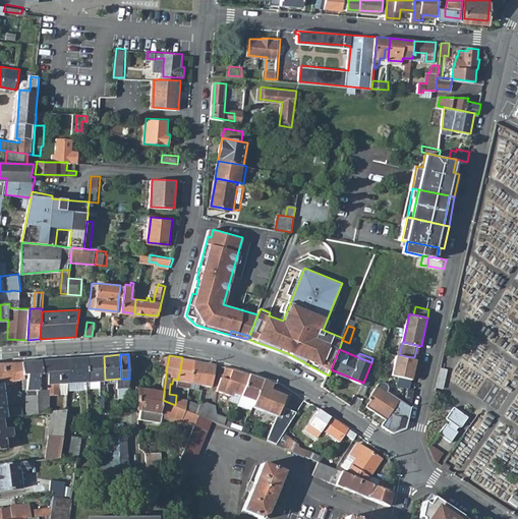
[(70,357),(69,382),(89,381),(88,356),(70,357)]
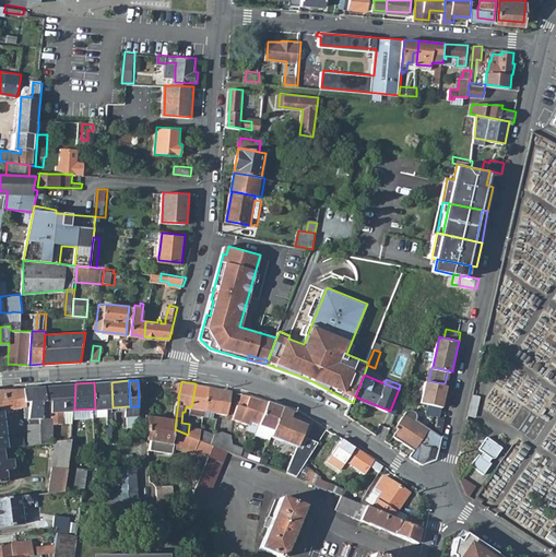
[(94,382),(95,409),(95,418),(108,417),(110,442),(115,442),(114,421),(114,415),(114,411),(113,407),(111,382),(110,382),(94,382)]
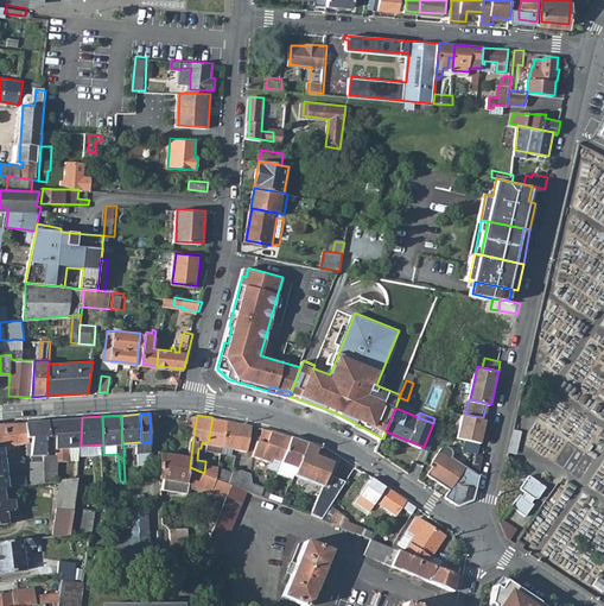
[(491,430),(494,420),(483,417),(474,416),(472,425),(484,428),(491,430)]
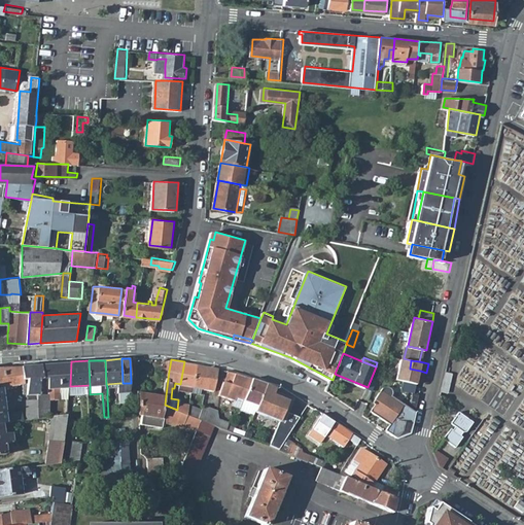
[(70,386),(71,361),(43,363),(43,377),(48,377),(49,387),(49,392),(50,397),(59,397),(60,386),(70,386)]
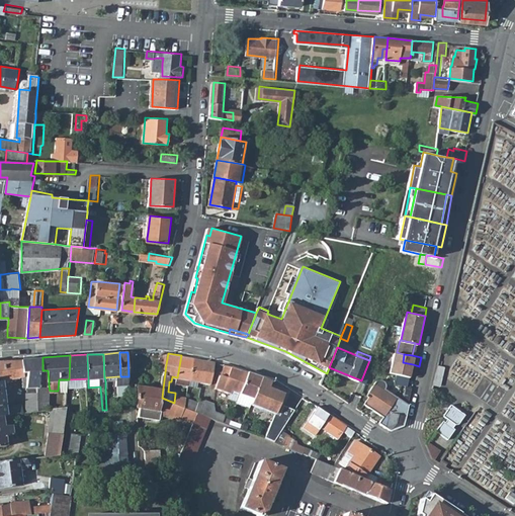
[(181,355),(177,377),(190,379),(194,357),(181,355)]
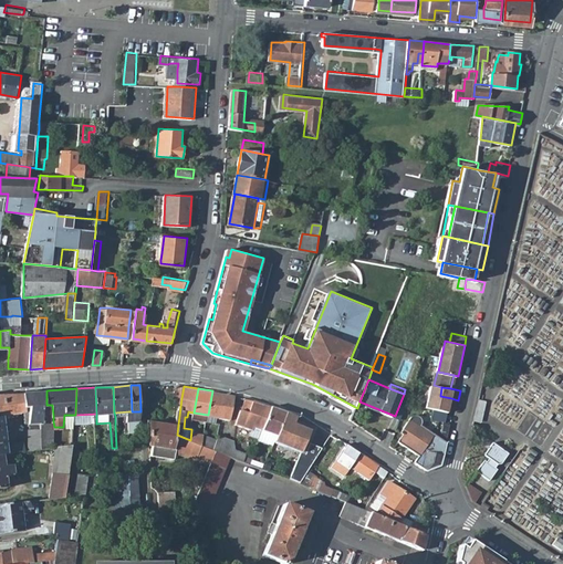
[(25,392),(25,407),(30,407),(30,420),(30,421),(41,421),(43,421),(42,405),(47,405),(47,390),(25,392)]
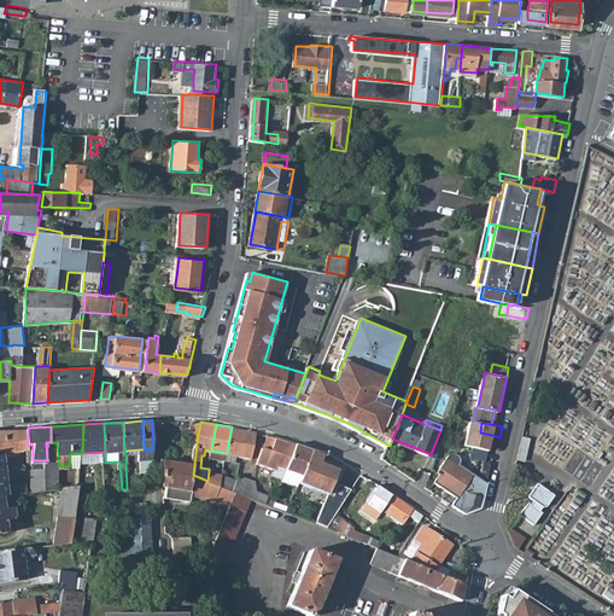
[(232,426),(227,453),(253,458),(258,431),(232,426)]
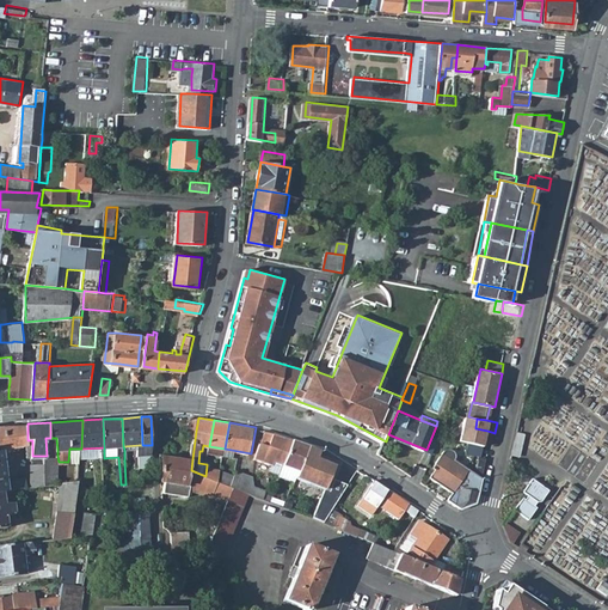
[(28,424),(0,425),(0,447),(4,449),(16,446),(28,444),(28,440),(28,424)]
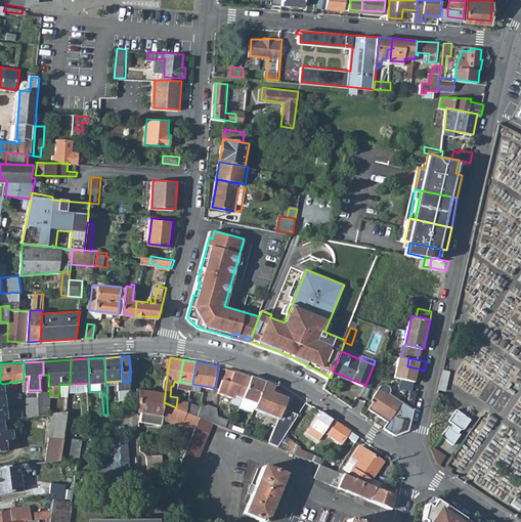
[(228,368),(225,379),(232,382),(236,371),(228,368)]
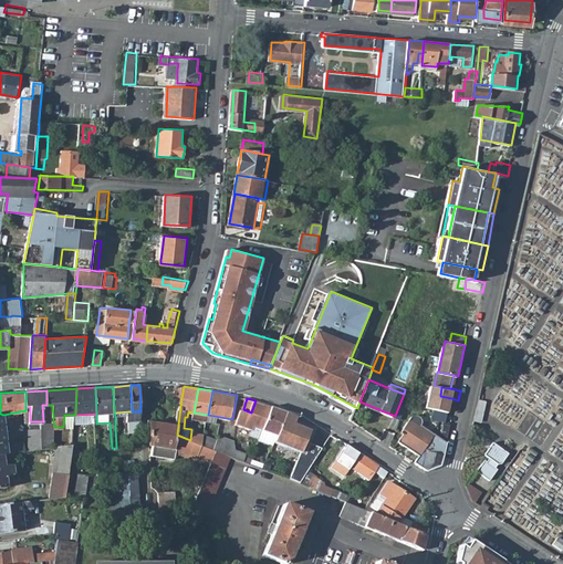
[(454,424),(458,400),(451,398),(446,421),(454,424)]
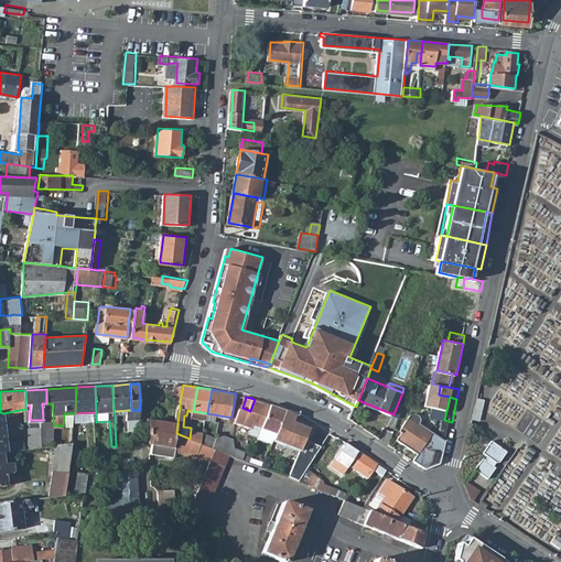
[(478,398),(478,400),(474,419),(482,420),(487,399),(478,398)]
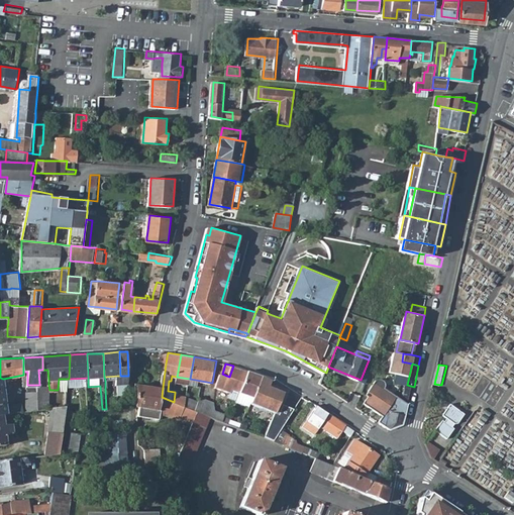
[(228,387),(232,389),(240,391),(249,371),(233,366),(229,377),(222,374),(219,384),(224,386),(223,389),(227,390),(228,387)]
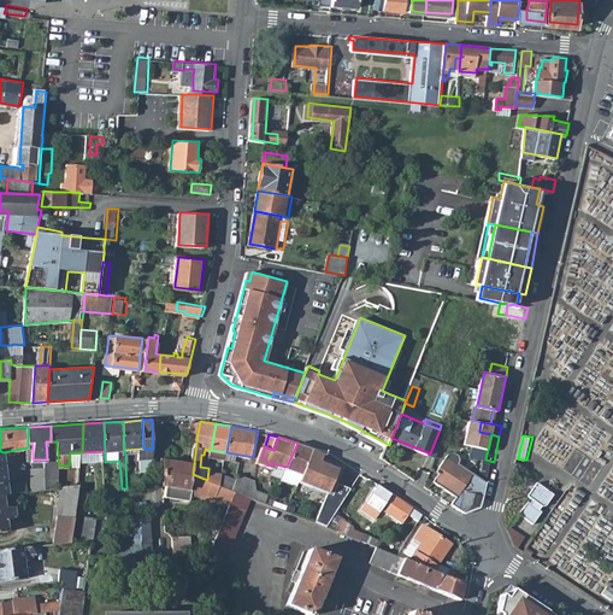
[(298,443),(287,467),(284,476),(283,481),(298,486),(300,482),(314,449),(298,443)]
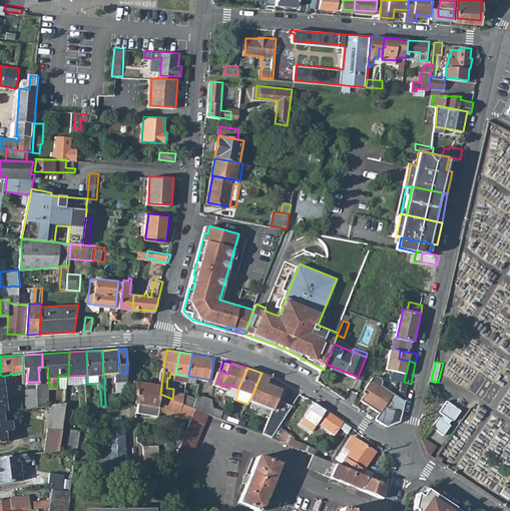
[(127,373),(119,373),(116,373),(116,381),(117,381),(123,381),(124,391),(128,391),(127,373)]
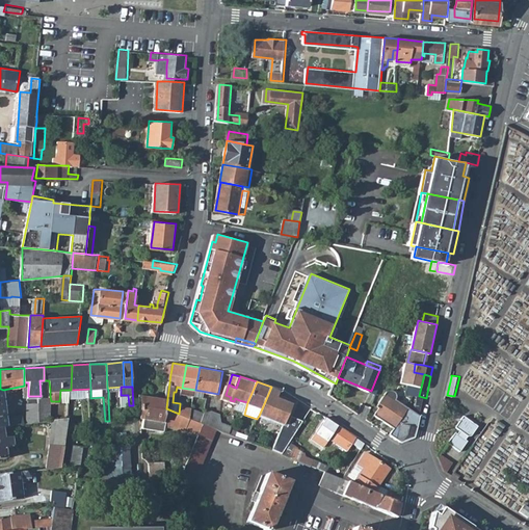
[(271,387),(259,416),(288,427),(298,403),(281,395),(282,391),(271,387)]
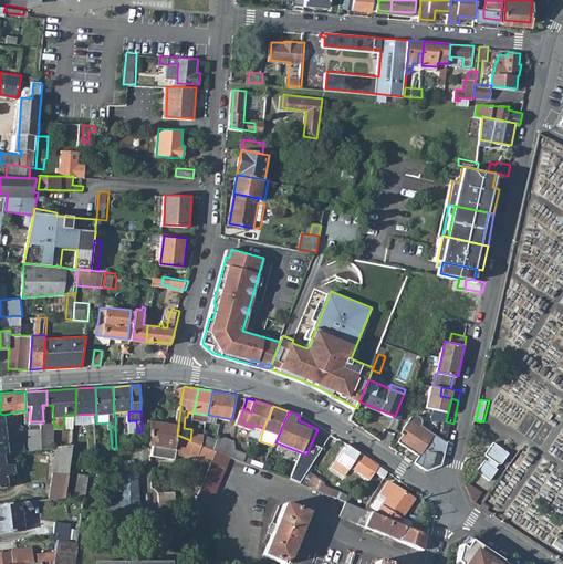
[(25,440),(8,442),(3,415),(0,414),(0,451),(18,450),(27,449),(25,440)]
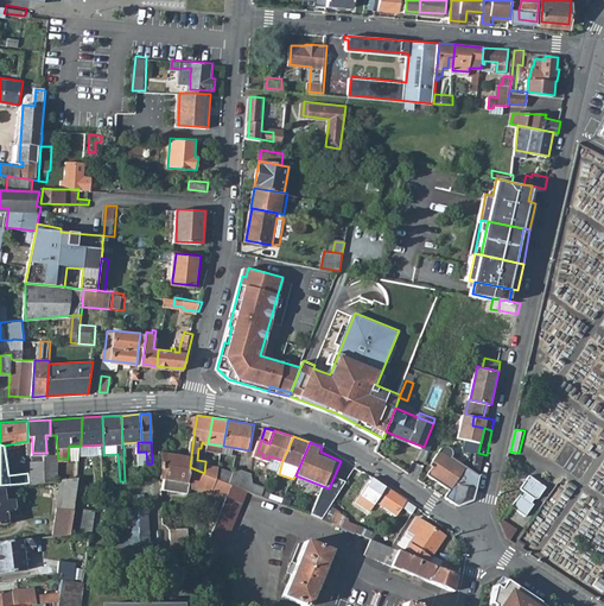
[(459,504),(476,499),(487,455),(478,453),(477,453),(474,468),(455,455),(456,452),(455,449),(453,446),(451,444),(447,444),(443,446),(432,464),(434,465),(430,473),(451,487),(447,496),(459,504)]
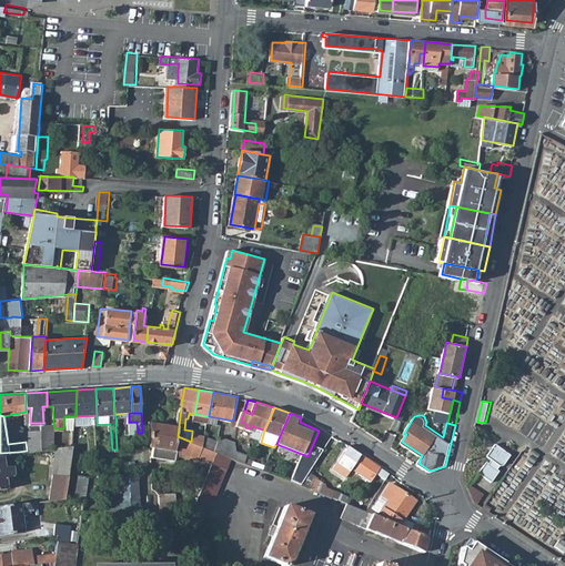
[(63,428),(74,428),(76,416),(64,416),(63,428)]
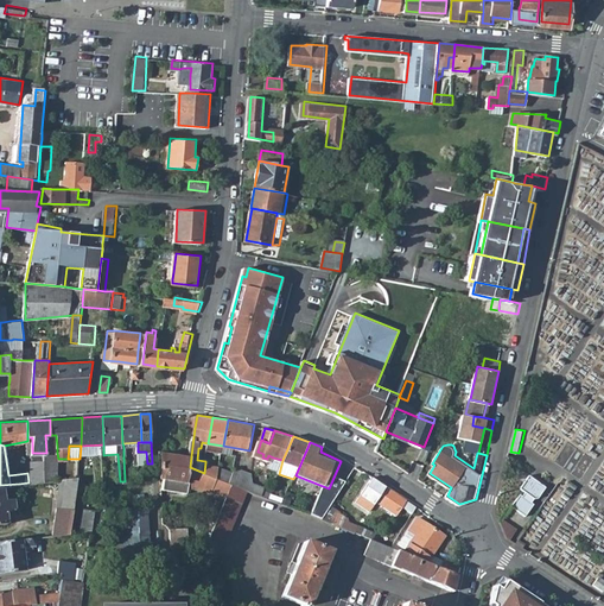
[(45,469),(44,480),(58,479),(58,459),(57,453),(51,453),(51,469),(45,469)]
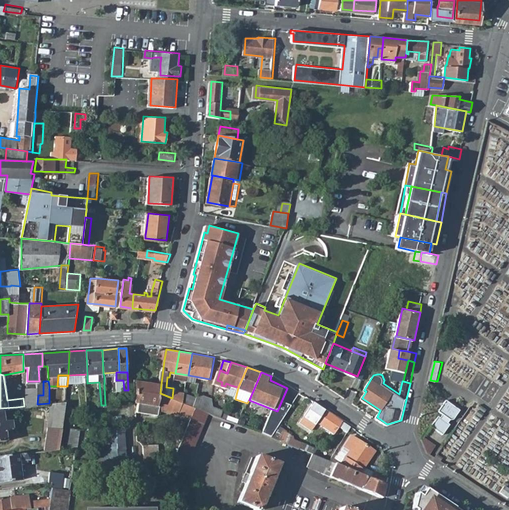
[(136,381),(137,402),(140,403),(139,411),(157,414),(158,405),(160,393),(161,384),(136,381)]
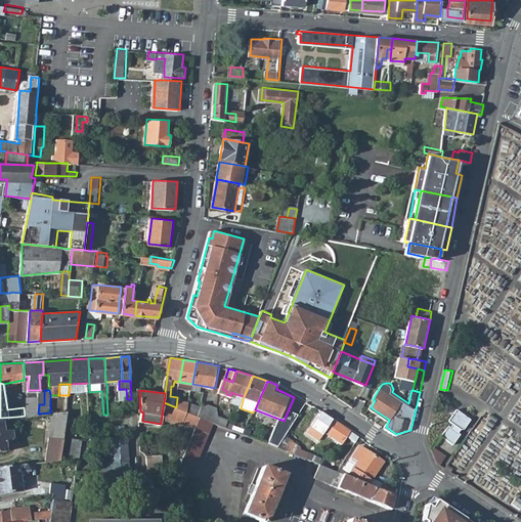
[(235,394),(233,401),(242,404),(244,396),(235,394)]
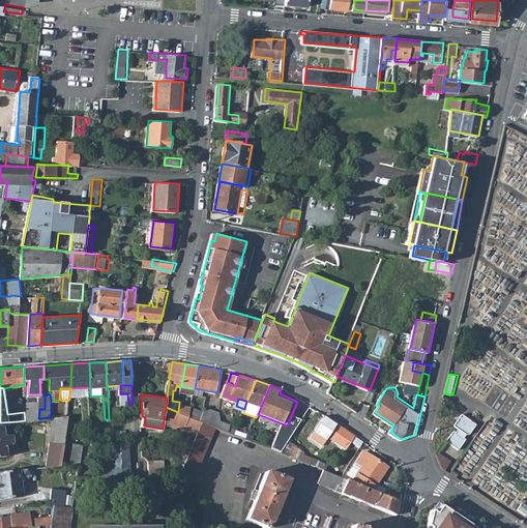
[(28,401),(28,420),(38,418),(39,409),(38,400),(28,401)]
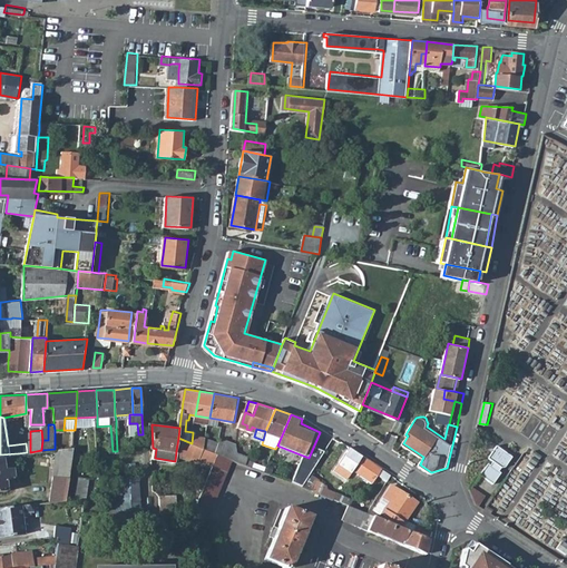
[(192,443),(197,446),(204,448),(206,437),(206,436),(193,433),(192,443)]
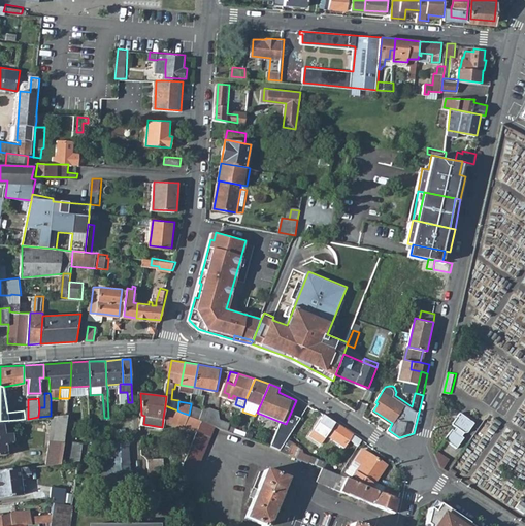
[(189,415),(203,420),(210,423),(215,408),(205,405),(204,409),(191,404),(189,415)]
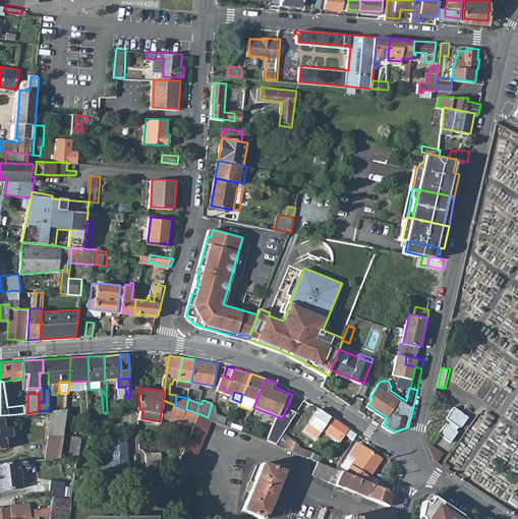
[(163,400),(161,412),(177,417),(180,407),(175,405),(163,400)]
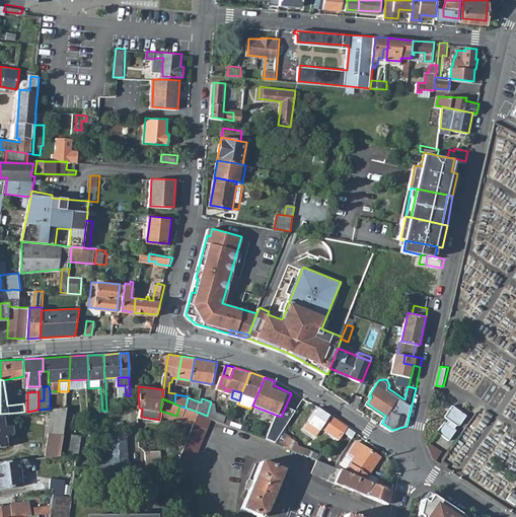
[(207,416),(213,418),(225,422),(227,416),(218,413),(216,403),(211,401),(207,416)]
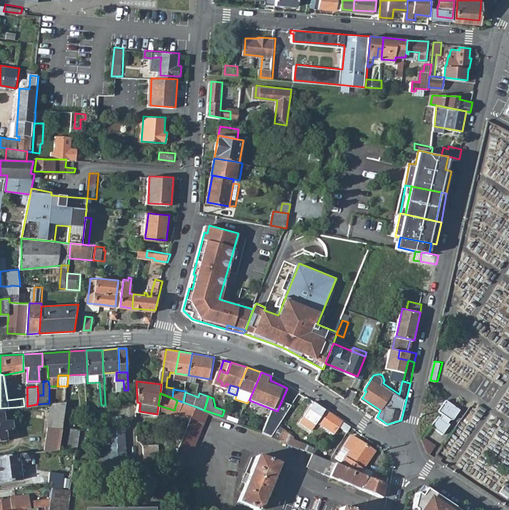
[(447,399),(446,398),(439,409),(444,412),(441,416),(439,415),(432,425),(444,433),(451,423),(449,421),(451,419),(455,418),(461,408),(447,399)]
